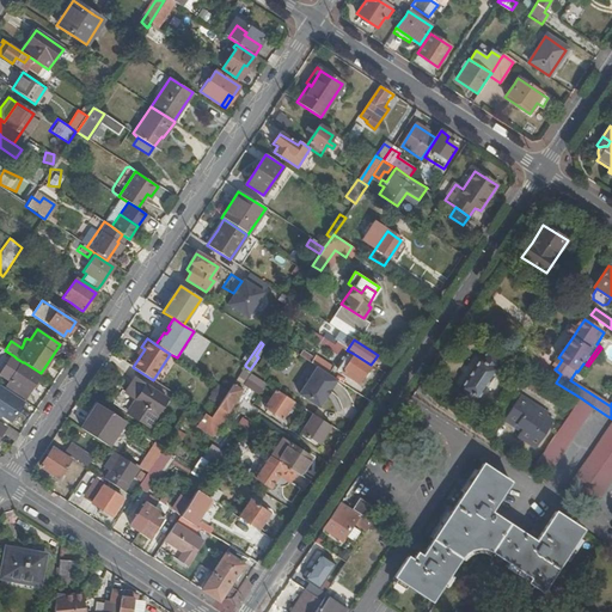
[(0,347),(0,359),(12,367),(14,363),(17,359),(14,356),(5,350),(0,347)]
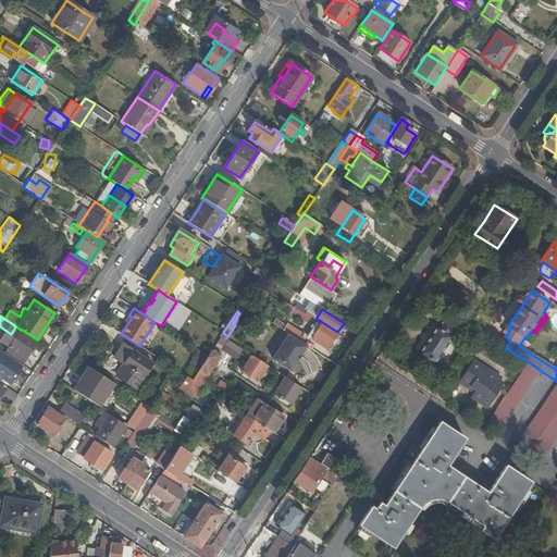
[(428,373),(433,364),(435,364),(454,336),(454,335),(459,326),(445,318),(438,325),(437,325),(419,354),(419,355),(412,363),(428,373)]
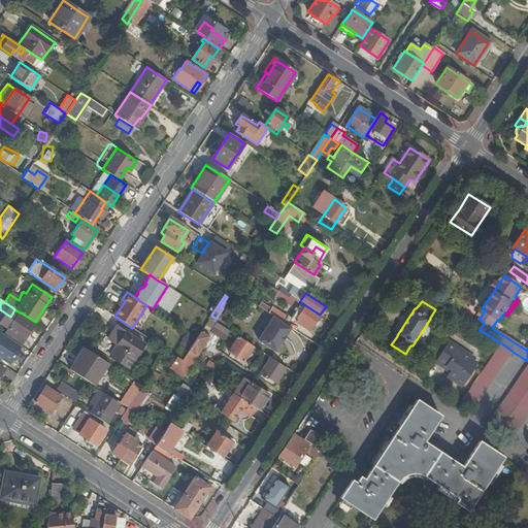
[(296,321),(309,330),(320,315),(305,305),(296,321)]
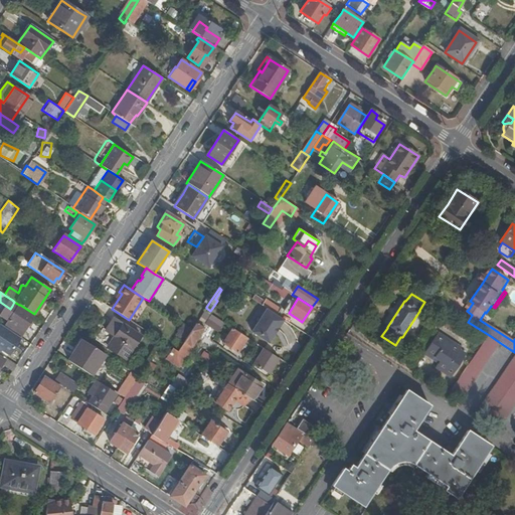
[(266,300),(262,306),(268,310),(277,316),(281,310),(266,300)]
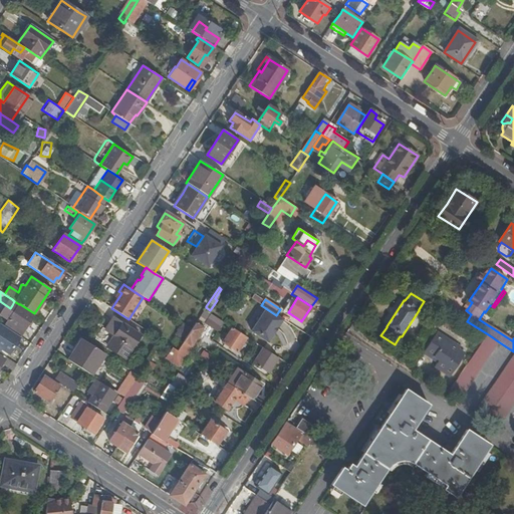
[(18,305),(16,308),(4,326),(19,337),(33,315),(18,305)]
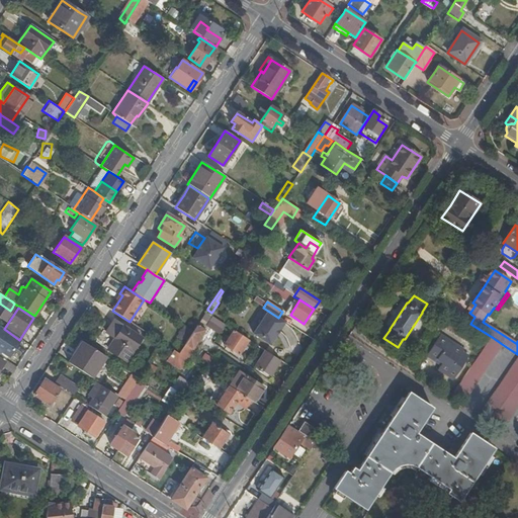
[(200,320),(194,329),(178,353),(186,358),(201,334),(212,316),(205,312),(200,320)]
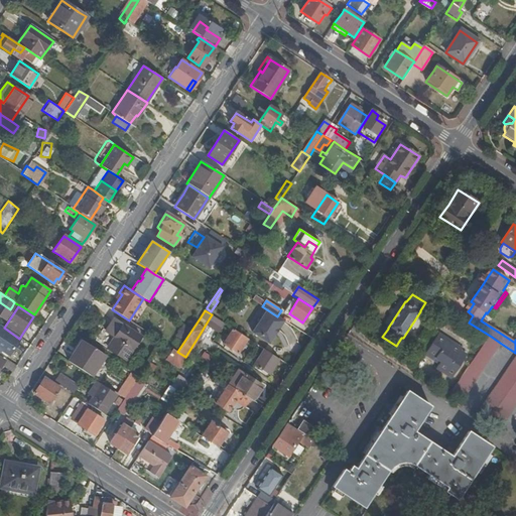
[(253,333),(269,344),(284,320),(277,316),(268,310),(253,333)]
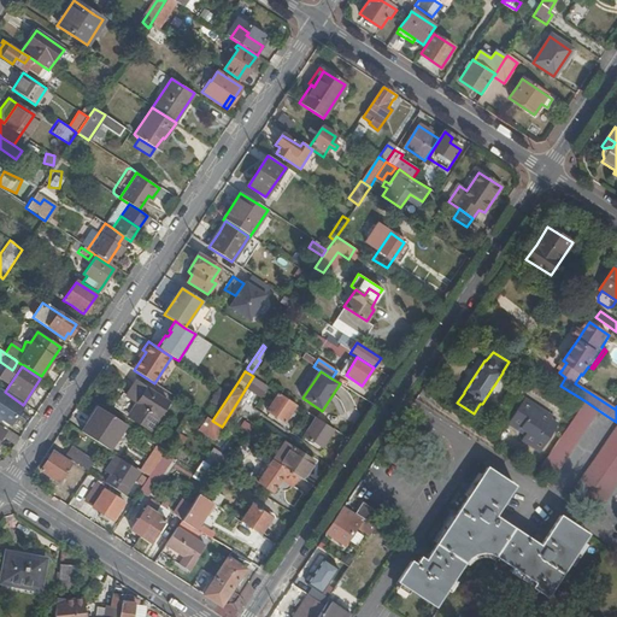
[(565,377),(559,372),(553,381),(560,386),(565,377)]
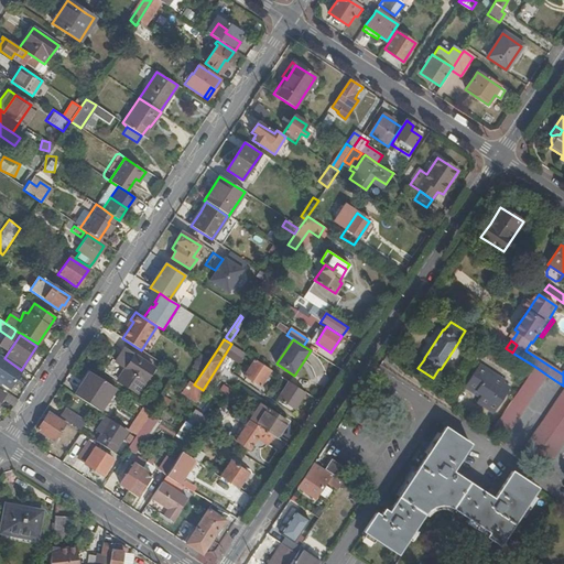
[(232,345),(226,356),(238,365),(246,354),(232,345)]
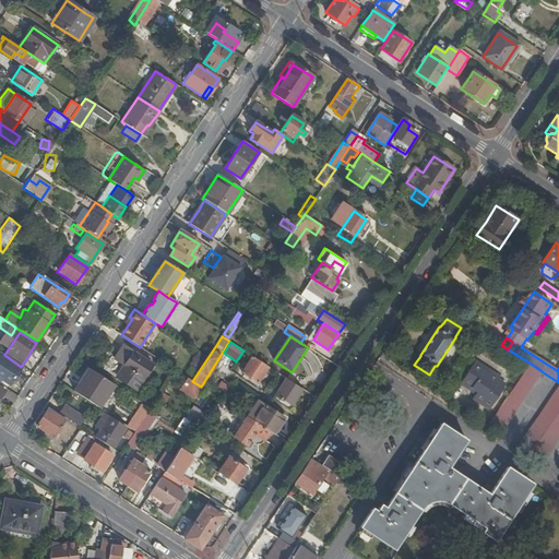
[(116,360),(125,366),(132,353),(125,347),(116,360)]
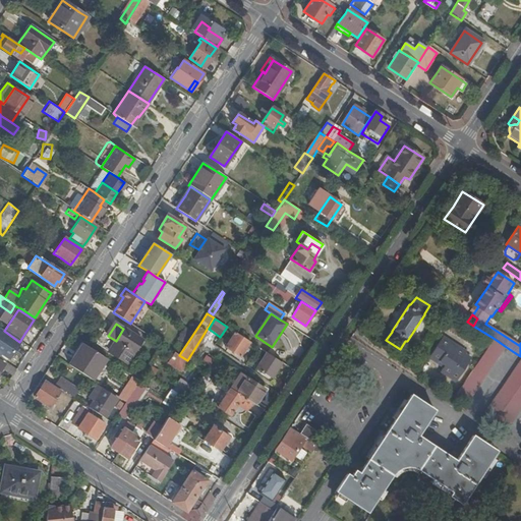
[(116,341),(117,341),(110,351),(127,362),(141,340),(123,329),(116,341)]
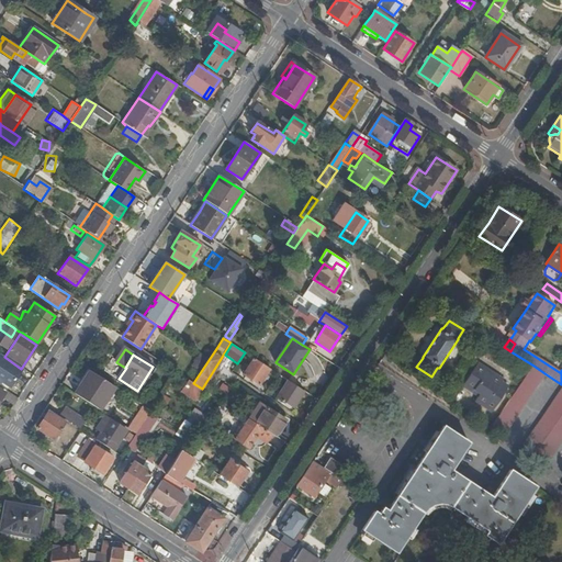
[(0,381),(9,386),(20,370),(0,356),(0,381)]
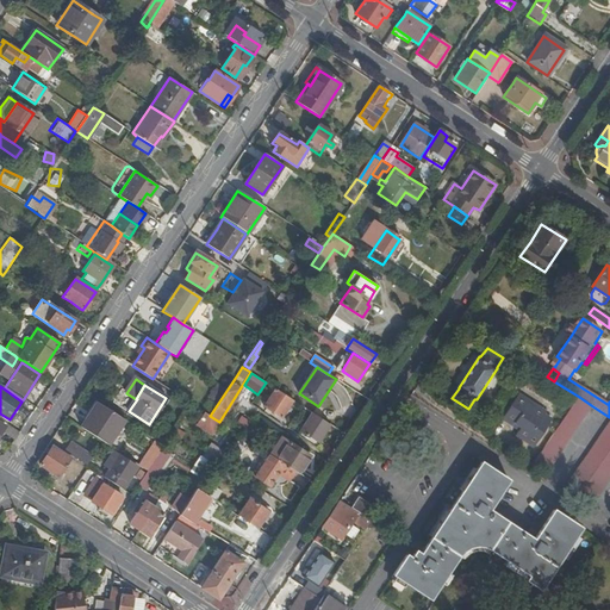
[(263,406),(281,417),(293,400),(273,387),(269,391),(272,392),(263,406)]
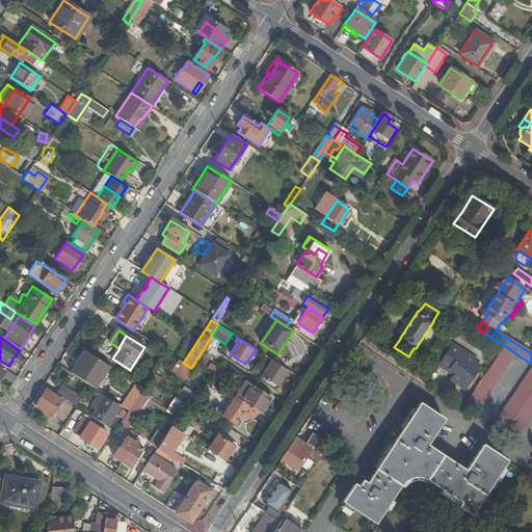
[(183,361),(193,344),(186,341),(177,357),(183,361)]
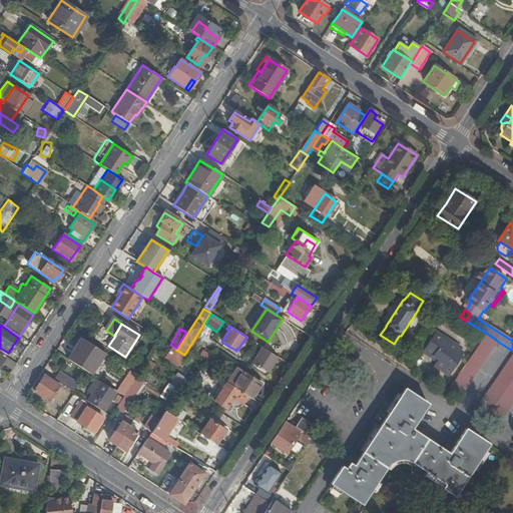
[(437,331),(434,334),(456,349),(459,346),(437,331)]
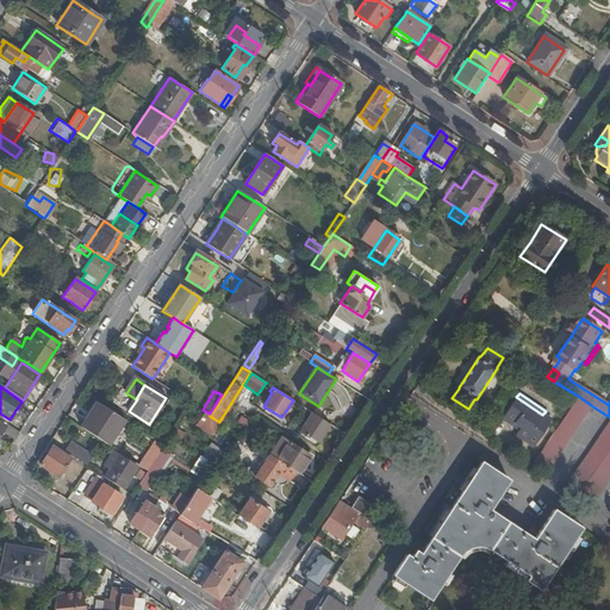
[(534,447),(552,421),(542,415),(516,397),(503,418),(518,429),(516,435),(534,447)]
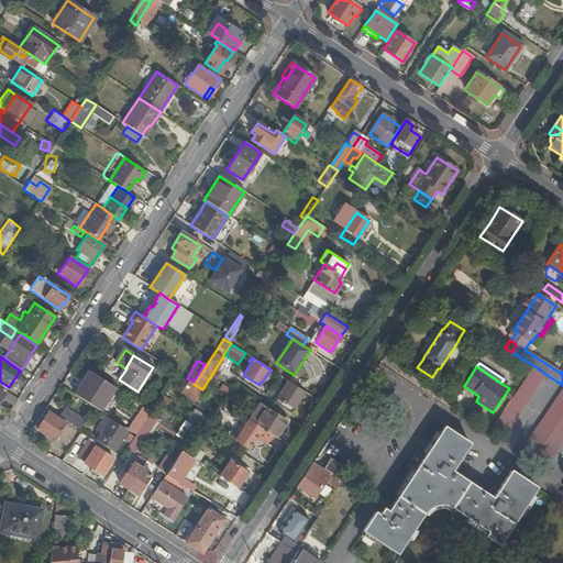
[(545,374),(534,366),(493,427),(505,435),(545,374)]
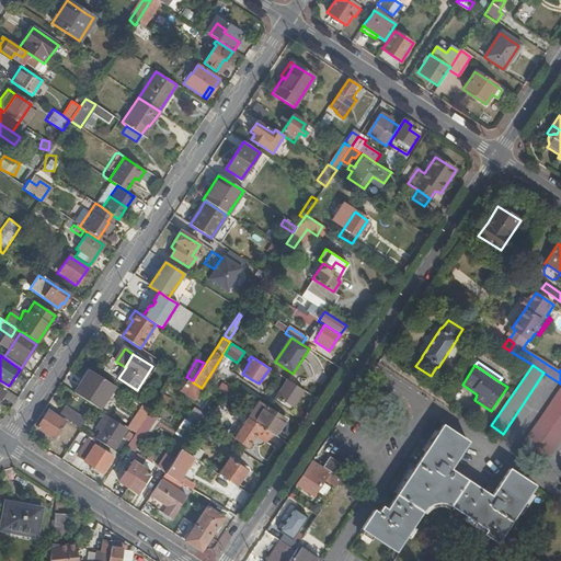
[(87,369),(77,386),(103,402),(113,386),(87,369)]
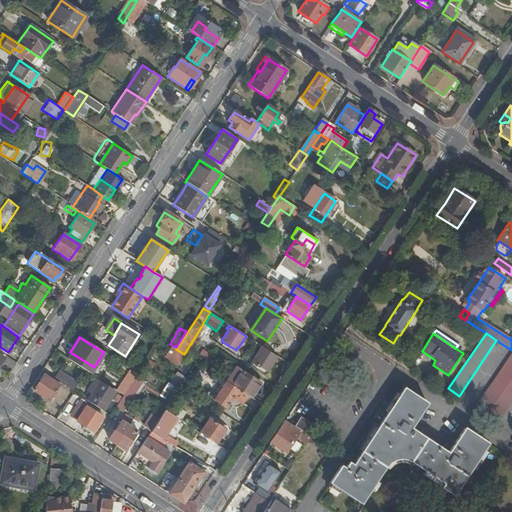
[(165,341),(160,339),(152,351),(156,354),(165,341)]
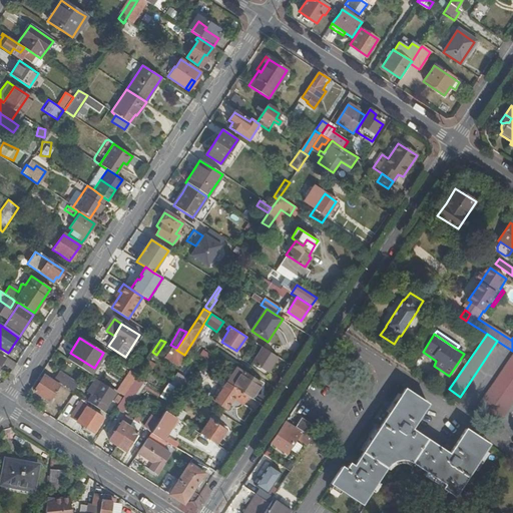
[(164,356),(177,365),(184,355),(176,350),(170,346),(164,356)]
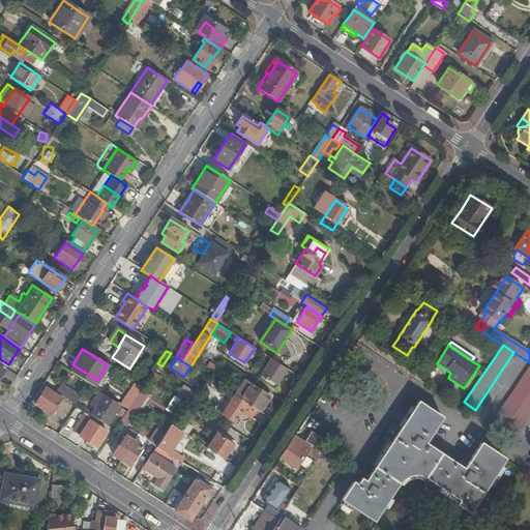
[(261,375),(276,385),(288,370),(273,360),(271,358),(261,375)]
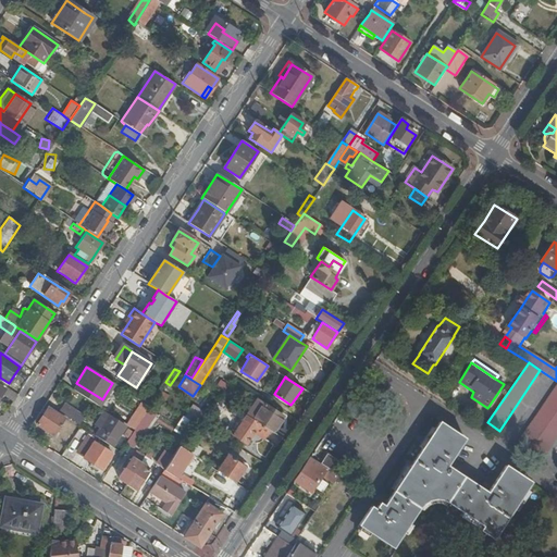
[(556,383),(518,442),(542,458),(556,435),(556,383)]
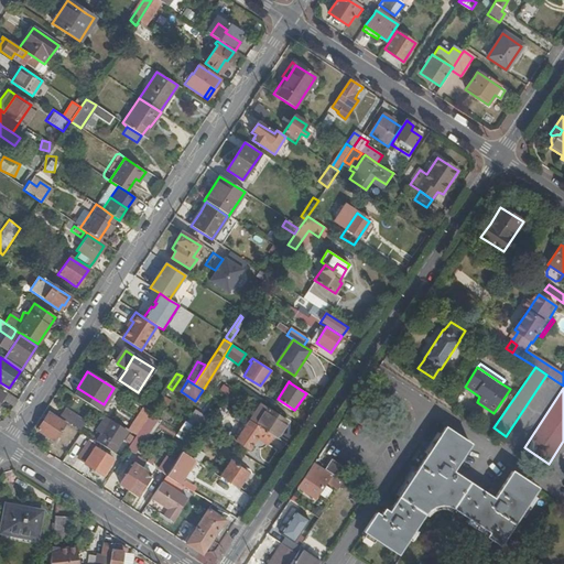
[(1,399),(12,407),(17,400),(6,393),(4,396),(1,399)]
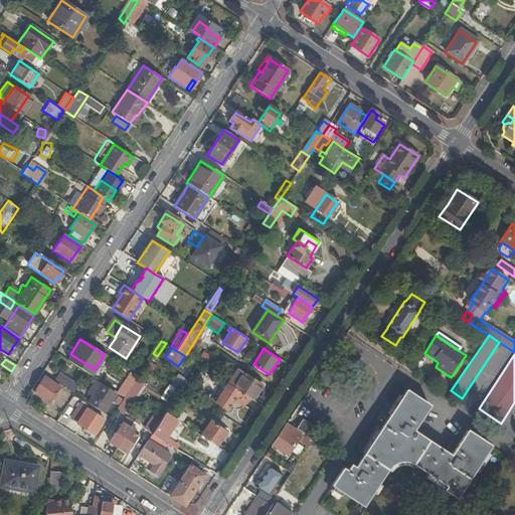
[(149,360),(146,364),(143,368),(150,372),(155,364),(149,360)]
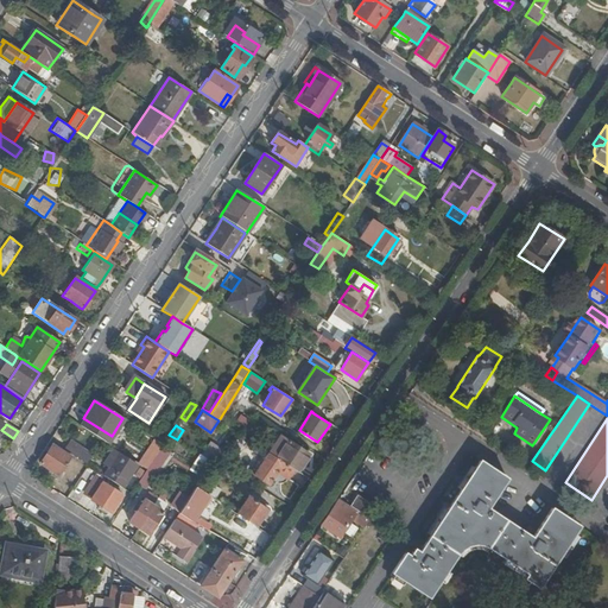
[(289,442),(279,435),(267,453),(268,453),(277,460),(289,442)]
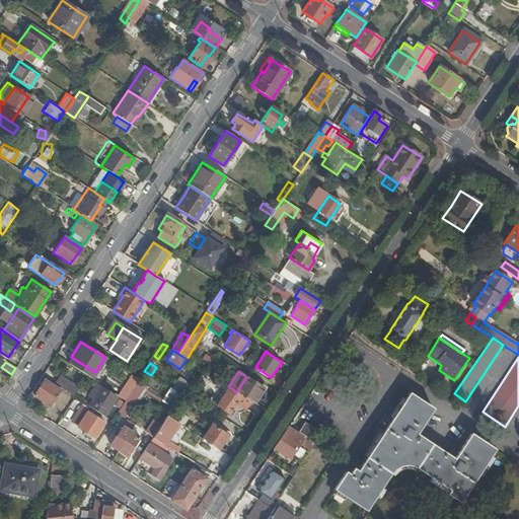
[(61,375),(55,384),(73,397),(80,387),(61,375)]
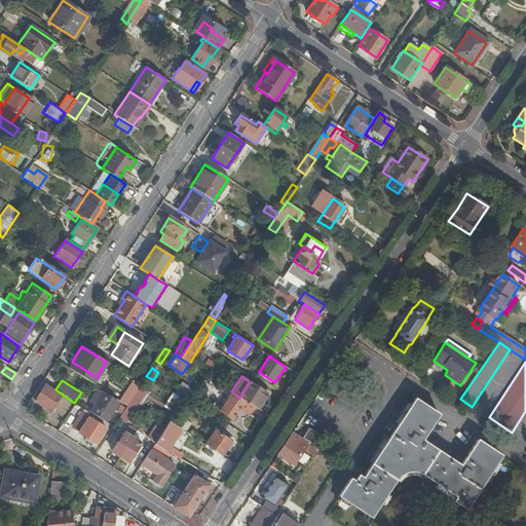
[(136,381),(129,390),(135,393),(141,384),(136,381)]
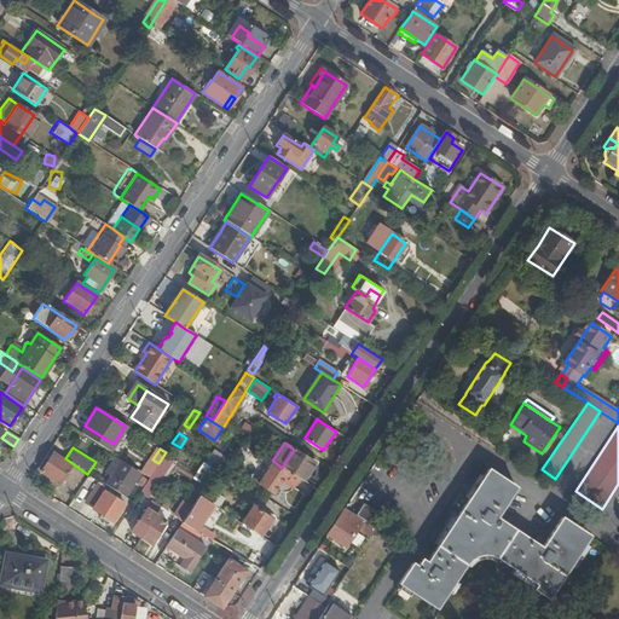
[(231,462),(213,450),(203,463),(220,475),(225,469),(231,462)]
